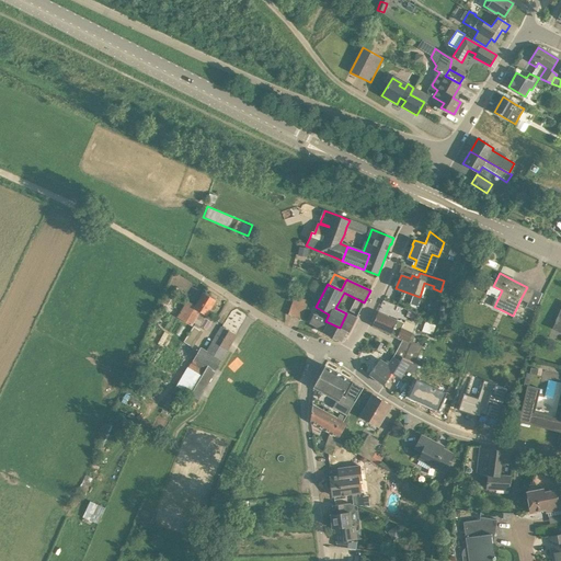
[(534,290),(527,302),(528,302),(525,309),(534,312),(541,296),(533,293),(534,290)]
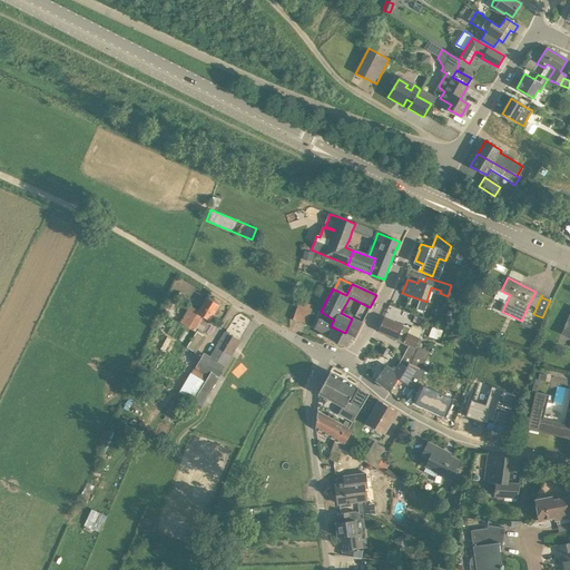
[(209,321),(218,305),(206,298),(198,312),(190,306),(180,323),(194,331),(203,316),(209,321)]
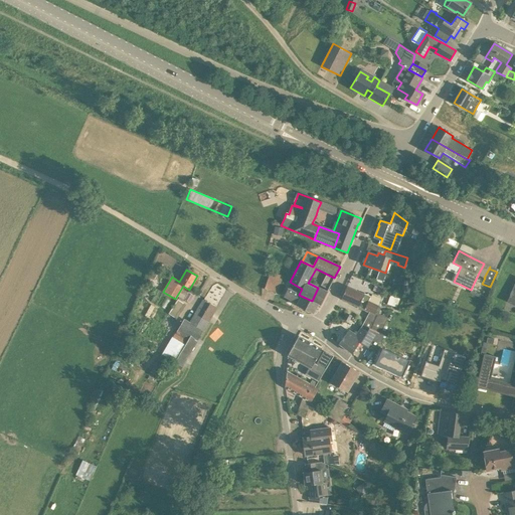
[(281,281),(270,276),(265,289),(265,290),(276,294),(276,293),(281,281)]
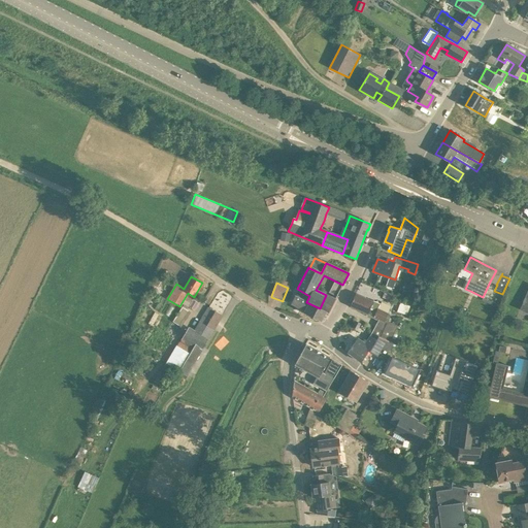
[(306,302),(295,296),(292,302),(306,309),(304,312),(321,322),(326,311),(329,314),(335,300),(326,295),(320,308),(306,302)]
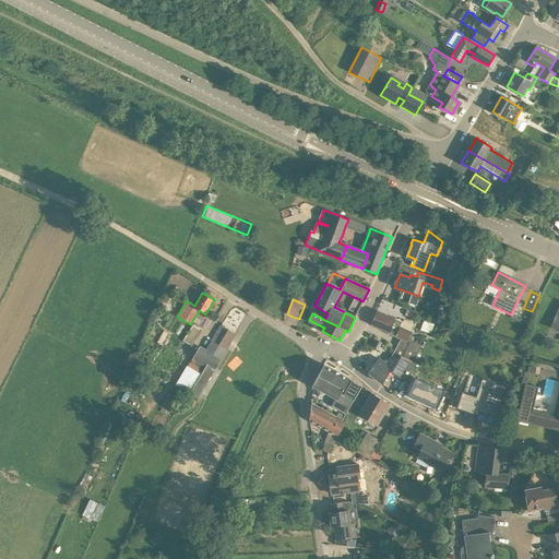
[(401,357),(407,360),(413,363),(417,353),(418,353),(420,345),(411,341),(409,342),(407,341),(411,332),(401,328),(403,322),(395,319),(395,320),(376,312),(370,324),(401,339),(392,356),(399,360),(401,357)]
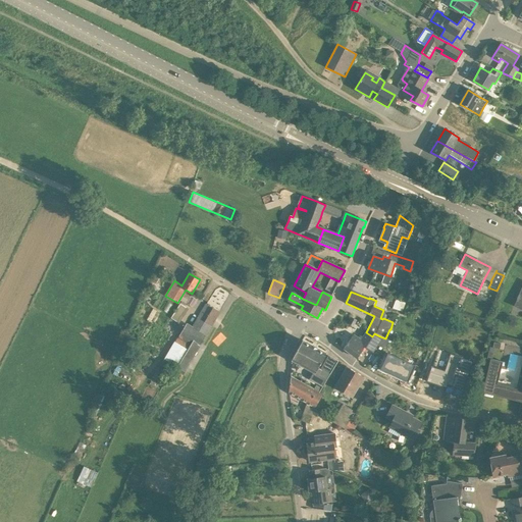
[(178,321),(188,306),(181,302),(171,317),(178,321)]
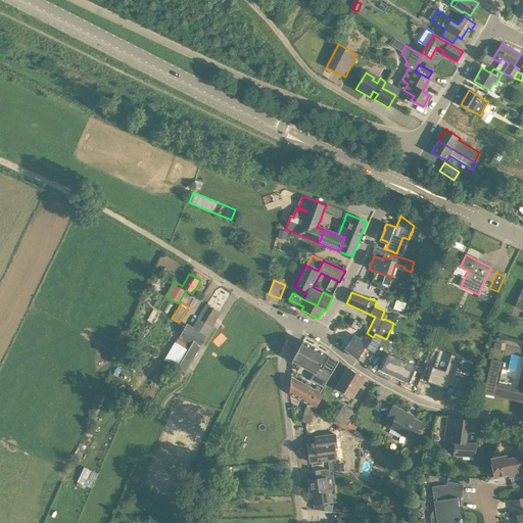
[(220,313),(214,308),(206,305),(193,329),(186,325),(182,333),(172,350),(170,349),(152,379),(164,384),(174,367),(181,355),(191,362),(220,313)]
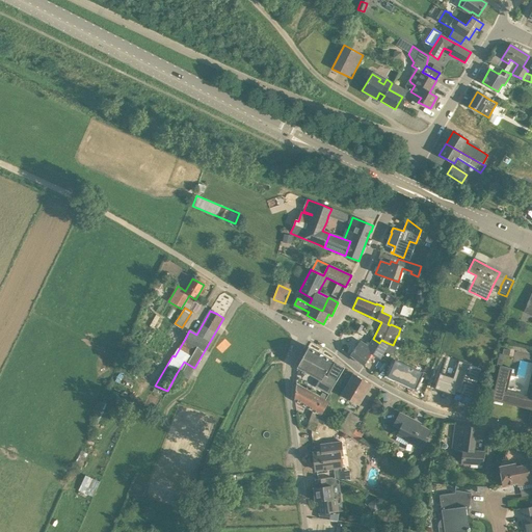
[(396,347),(393,345),(388,343),(381,340),(379,343),(373,339),(372,340),(373,340),(368,349),(358,343),(350,355),(364,365),(372,353),(379,358),(384,349),(393,353),(396,347)]
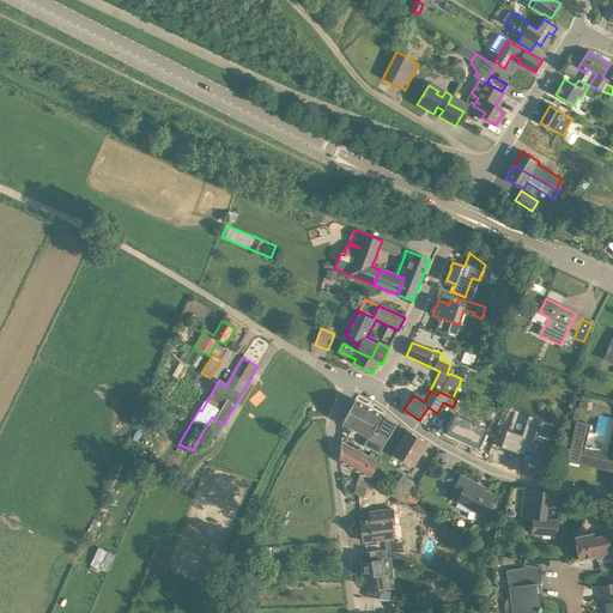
[(343,423),(368,437),(370,438),(383,416),(372,410),(365,406),(354,400),(343,423)]
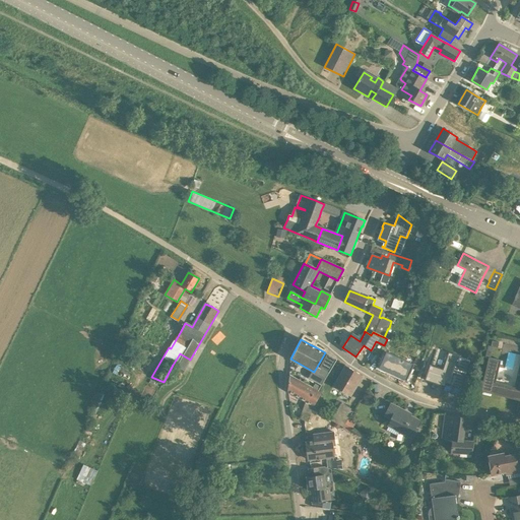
[(425,380),(444,387),(445,387),(446,384),(460,388),(469,361),(459,358),(460,356),(448,352),(443,369),(430,365),(425,380)]
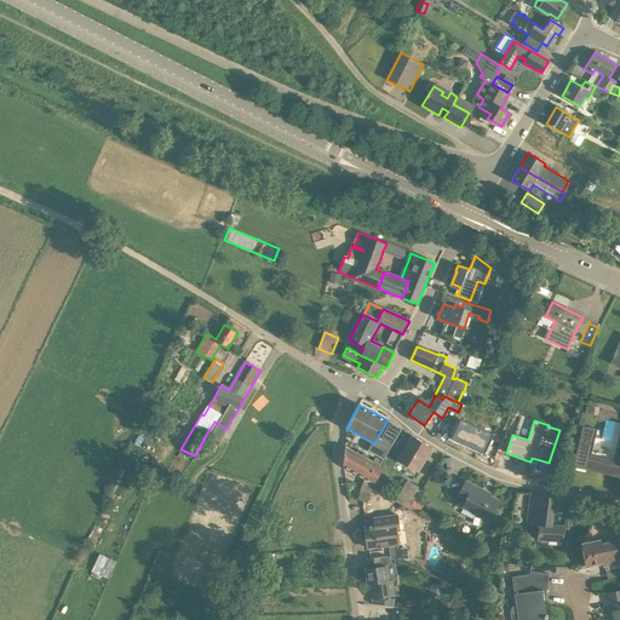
[(390,422),(380,438),(380,440),(391,447),(402,429),(401,429),(390,422)]
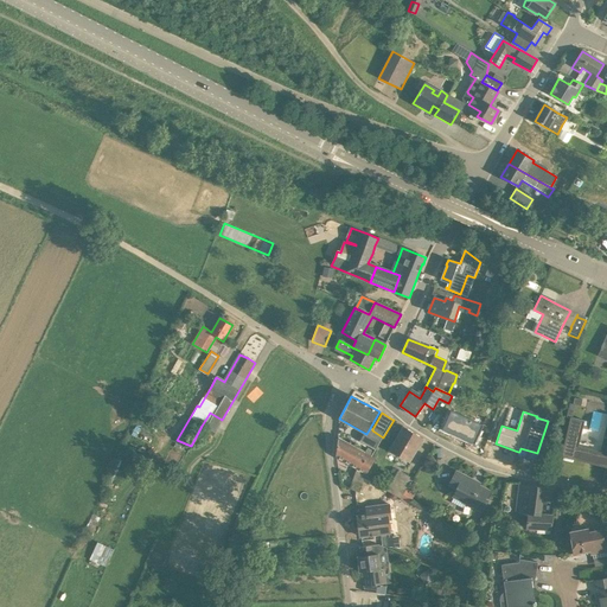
[(570,417),(561,457),(606,467),(606,421),(600,452),(579,446),(585,421),(570,417)]
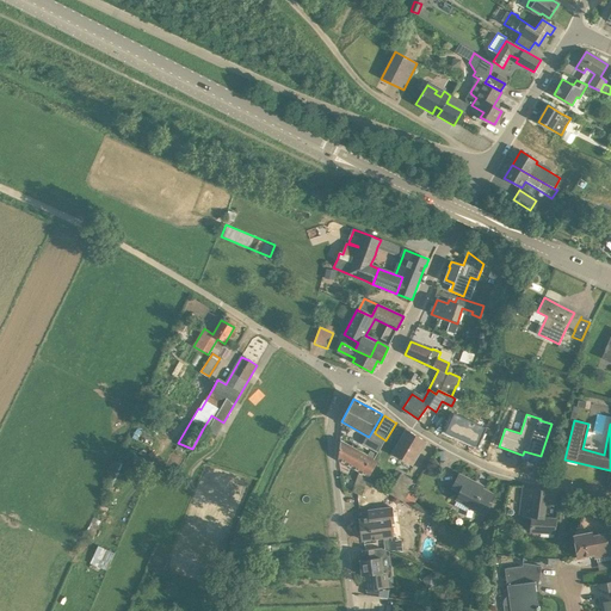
[(406,430),(392,454),(412,466),(425,442),(406,430)]
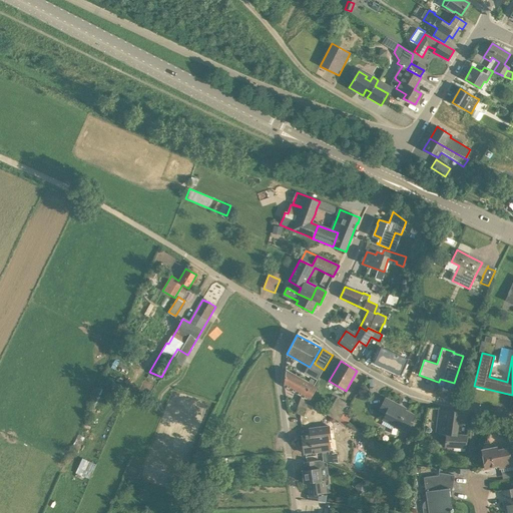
[(317,388),(308,383),(286,371),(284,386),(302,397),(296,413),(304,416),(308,405),(310,400),(310,401),(317,388)]
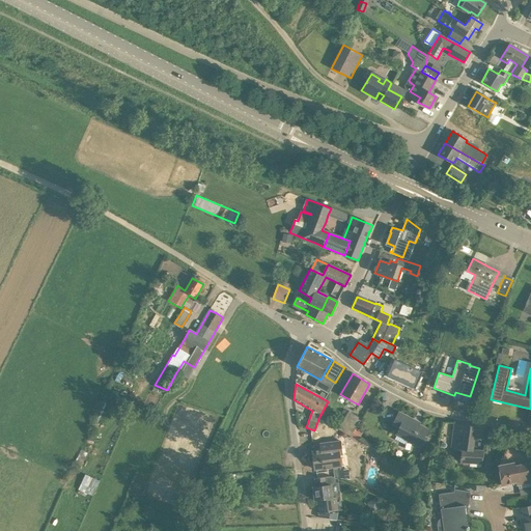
[(338,429),(342,432),(351,437),(361,419),(348,412),(338,429)]
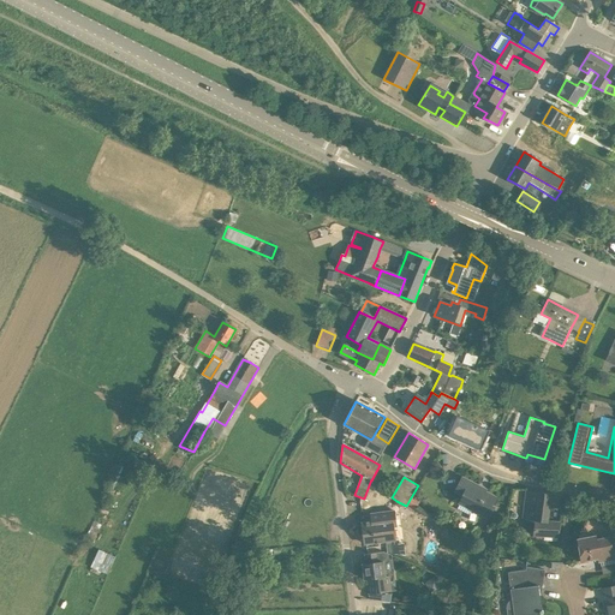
[(463,478),(455,491),(463,496),(459,503),(488,518),(493,507),(491,506),(495,497),(484,493),(485,490),(463,478)]
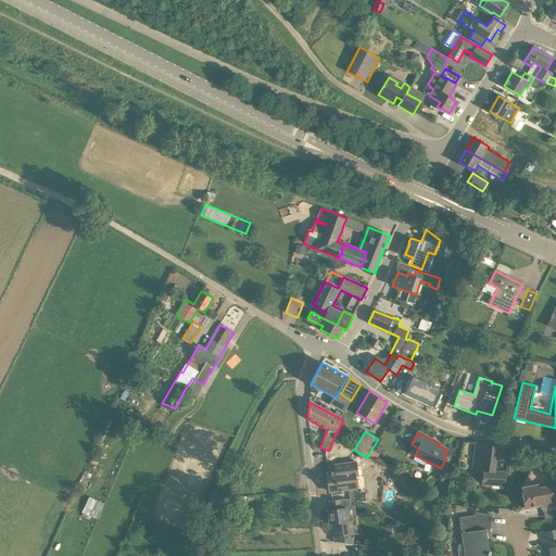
[(482,483),(505,487),(506,474),(495,472),(497,446),(487,445),(476,444),(472,470),(483,471),(482,483)]
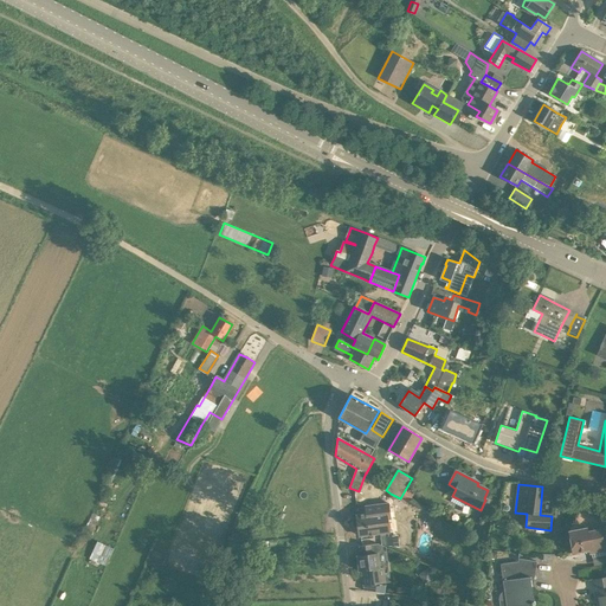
[(382,489),(374,490),(360,491),(361,504),(386,501),(385,490),(382,489)]
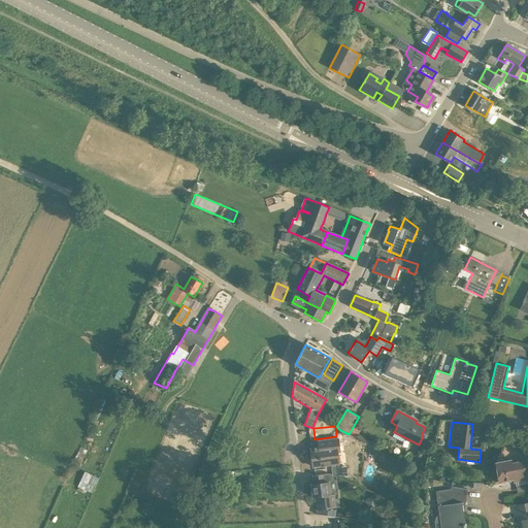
[(340,453),(338,438),(318,441),(319,448),(311,449),(314,467),(337,464),(336,453),(340,453)]
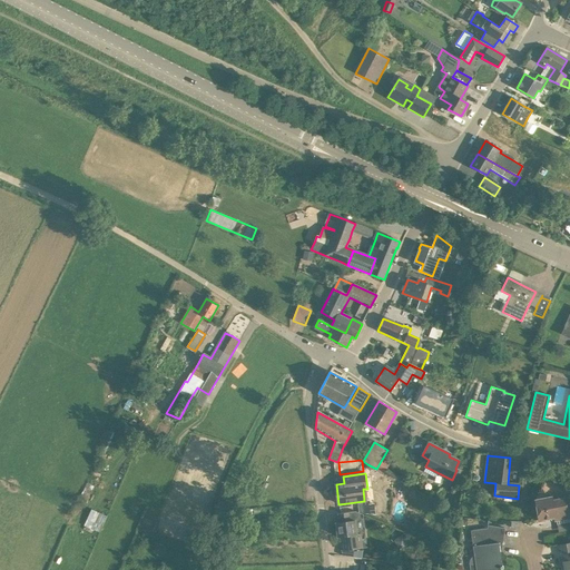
[(551,498),(536,500),(539,521),(554,518),(556,521),(569,518),(569,508),(568,498),(552,500),(551,498)]
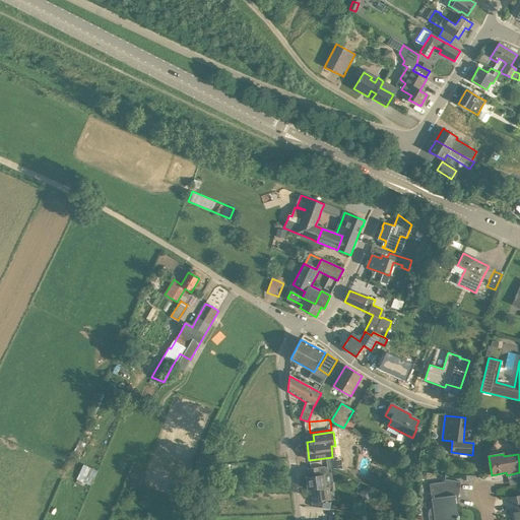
[(91,485),(99,469),(84,463),(77,479),(91,485)]
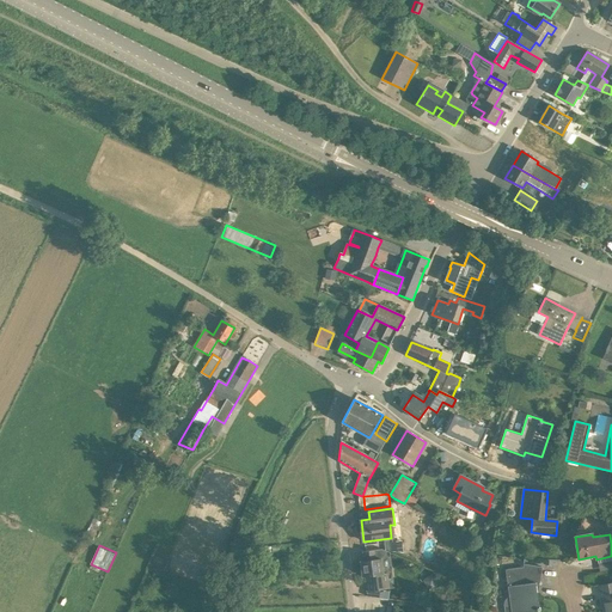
[(362,551),(363,561),(360,562),(362,576),(365,576),(367,591),(371,591),(389,589),(387,581),(392,581),(390,569),(383,569),(381,560),(385,558),(387,551),(380,550),(362,551)]
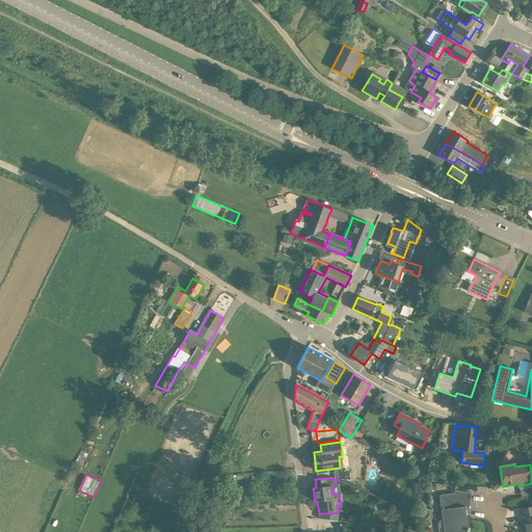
[(444,531),(457,531),(467,530),(468,531),(469,531),(470,530),(470,529),(469,528),(467,515),(468,515),(471,493),(455,490),(454,494),(439,496),(443,520),(441,521),(439,522),(437,524),(437,526),(439,528),(440,530),(442,530),(444,530),(444,531)]
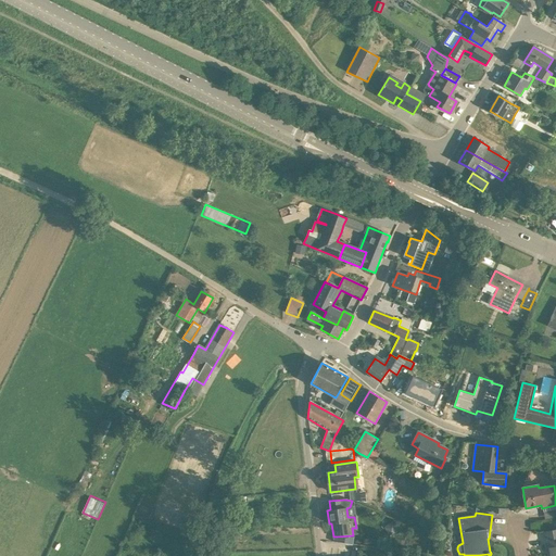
[(555,555),(555,530),(544,532),(547,552),(550,551),(551,555),(555,555)]
